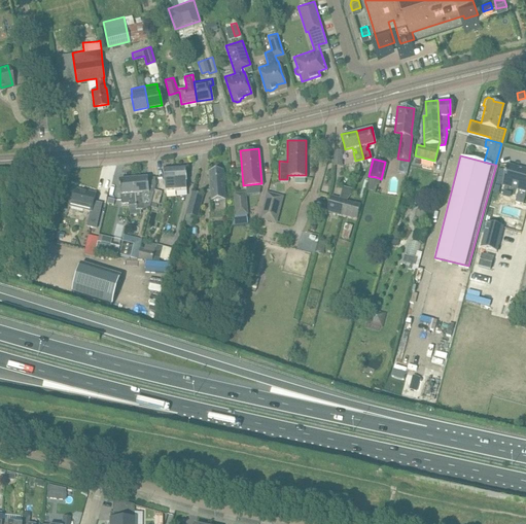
[(525,188),(525,168),(506,163),(501,182),(518,187),(515,200),(522,202),(525,189),(525,188)]
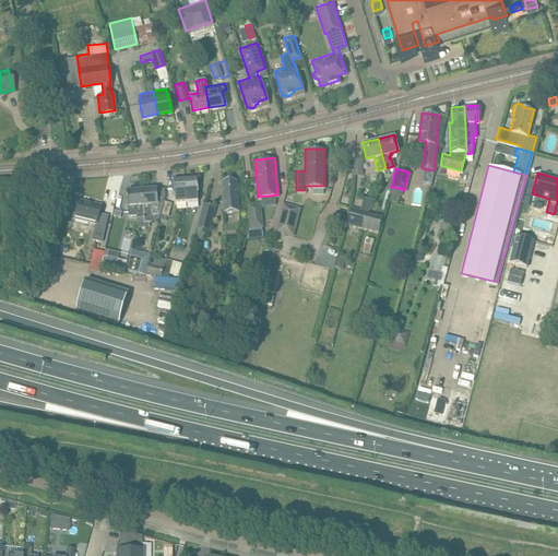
[(196,174),(183,175),(186,200),(197,200),(197,191),(197,190),(196,174)]
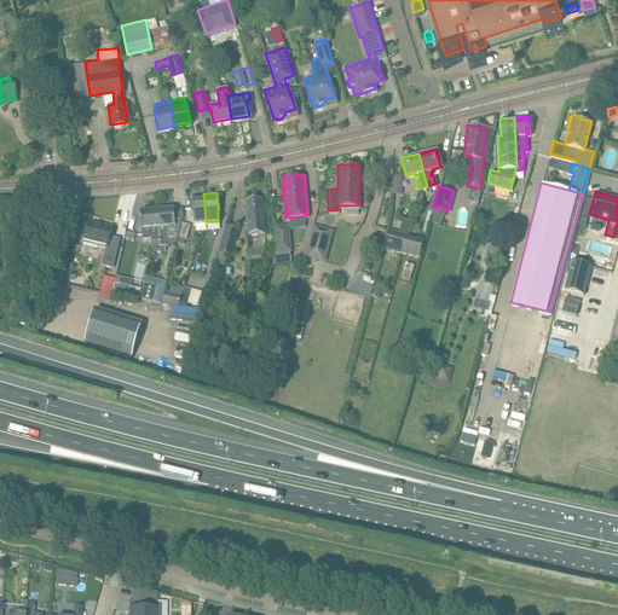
[(206,221),(203,193),(191,195),(192,213),(194,222),(206,221)]
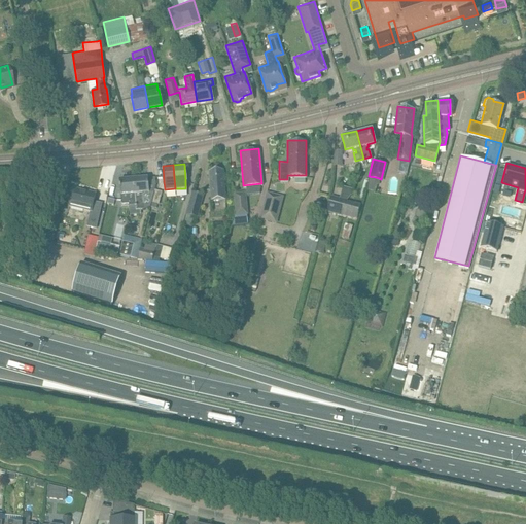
[(224,198),(223,178),(222,168),(208,169),(210,198),(224,198)]
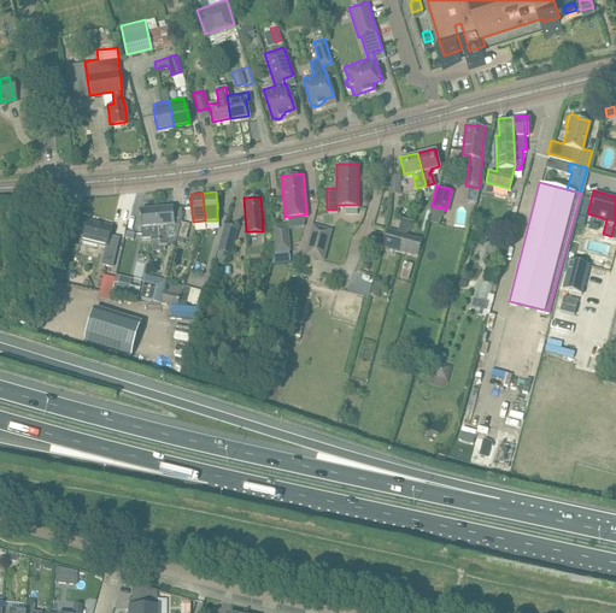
[(156,206),(157,224),(158,233),(158,243),(150,243),(151,248),(164,247),(164,242),(168,242),(166,223),(174,223),(172,205),(156,206)]
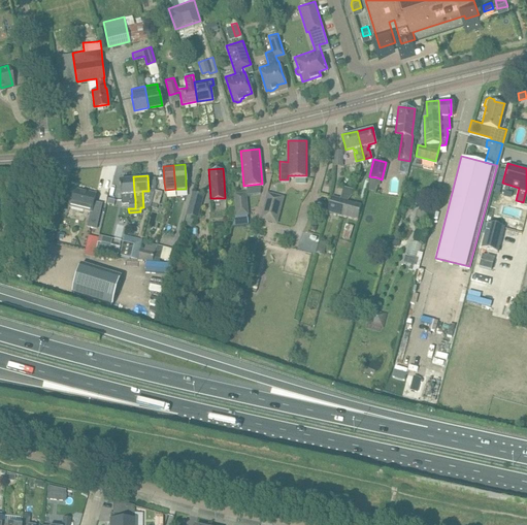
[(133,176),(119,178),(120,189),(120,193),(121,193),(122,202),(128,202),(128,200),(135,199),(134,192),(133,176)]
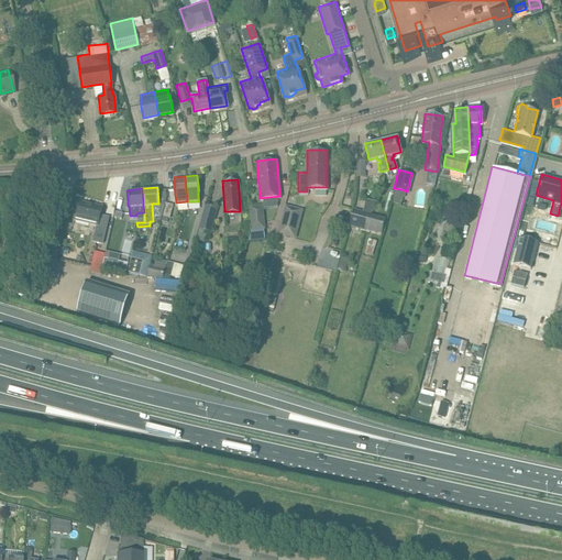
[(365,197),(362,209),(370,211),(374,206),(376,199),(365,197)]
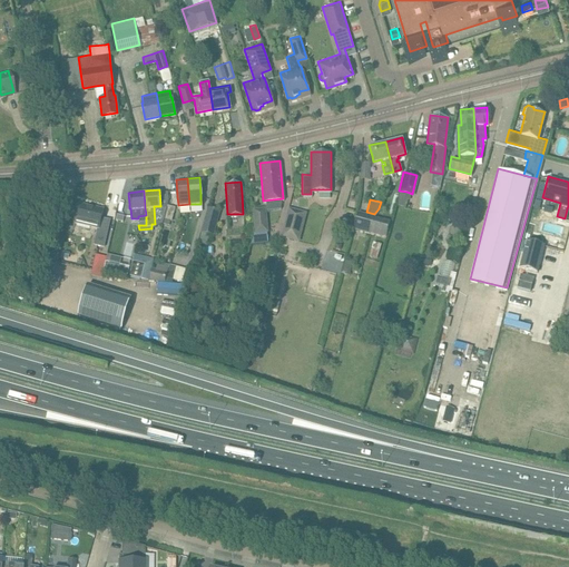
[(102,244),(106,230),(108,218),(100,217),(102,207),(78,202),(74,221),(97,226),(94,242),(102,244)]
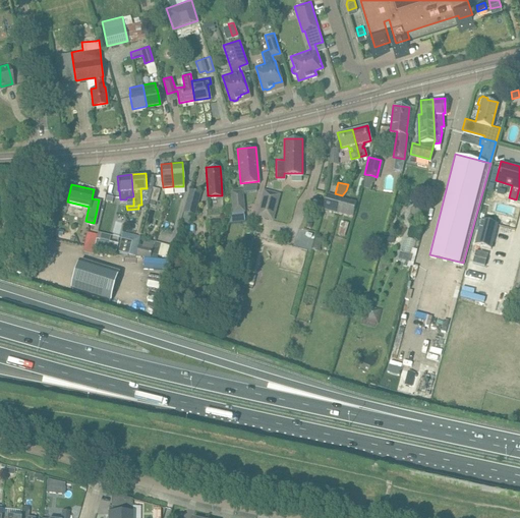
[(155,198),(156,199),(159,188),(153,186),(149,197),(155,198)]
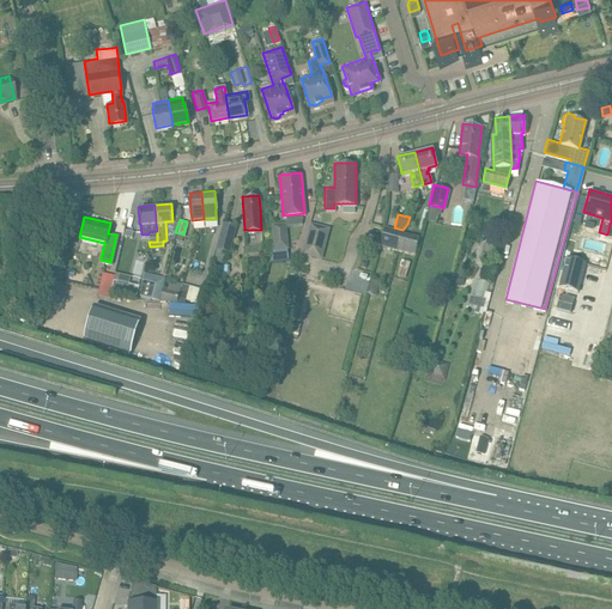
[(271,223),(273,247),(273,249),(288,248),(285,220),(271,223)]
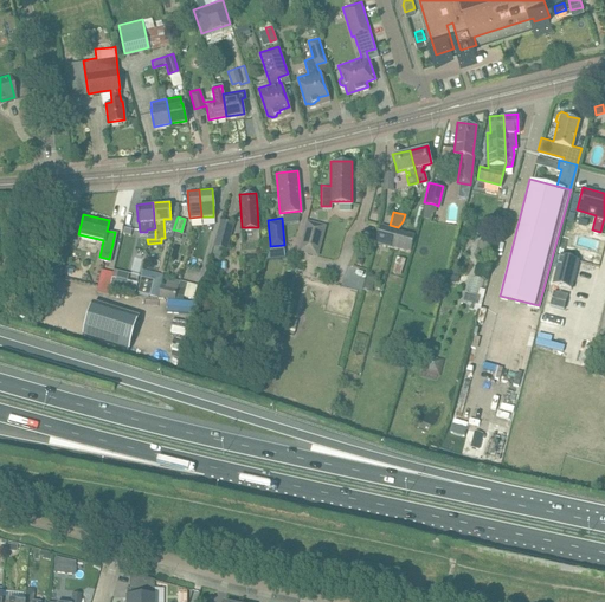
[(226,247),(232,222),(220,219),(211,251),(220,254),(223,246),(226,247)]
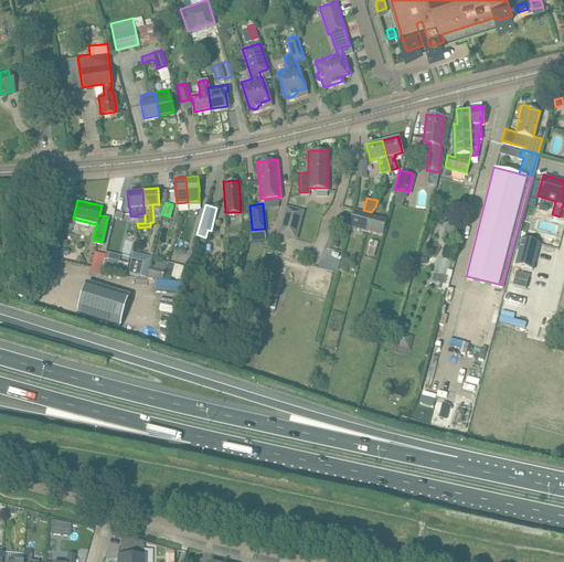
[(285,204),(277,232),(296,236),(302,209),(285,204)]
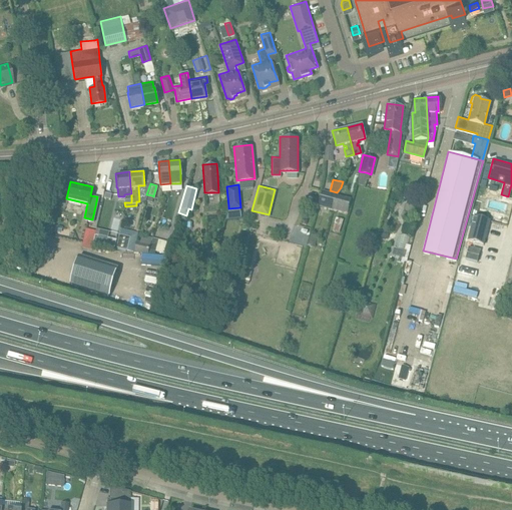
[(322,188),(318,204),(333,208),(337,192),(330,190),(322,188)]
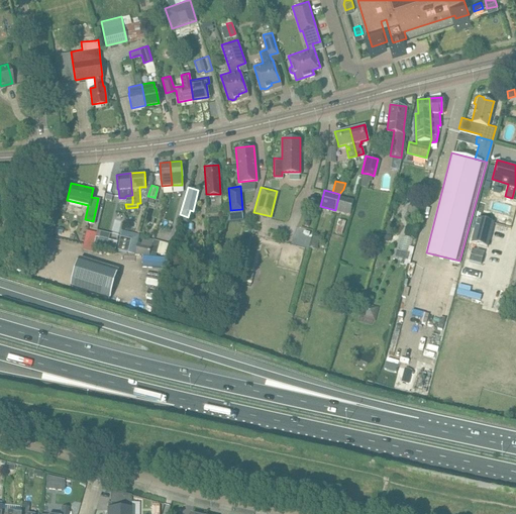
[(348,214),(353,198),(339,194),(335,210),(348,214)]
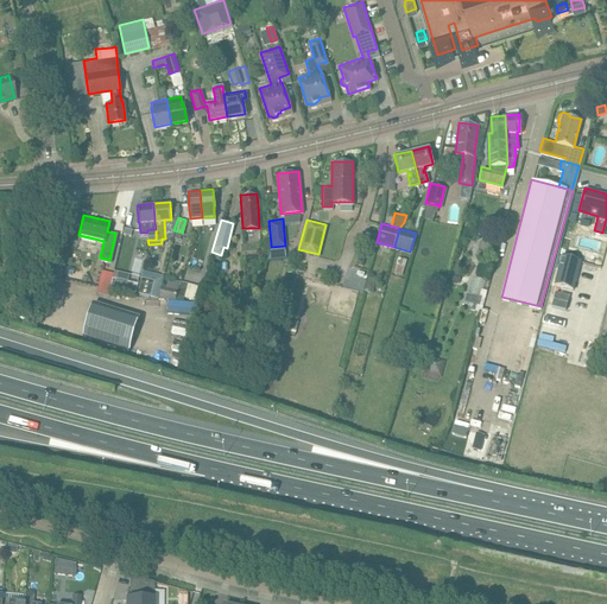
[(561,254),(554,283),(573,287),(580,259),(561,254)]
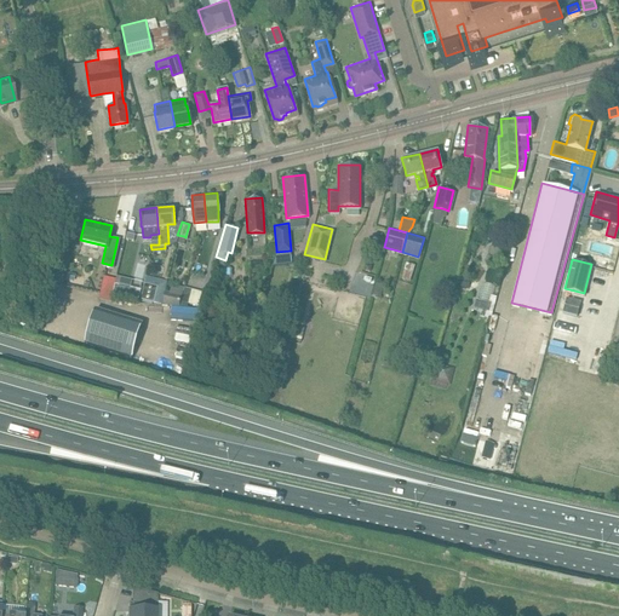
[(229,263),(221,263),(221,274),(229,275),(231,271),(231,266),(229,263)]
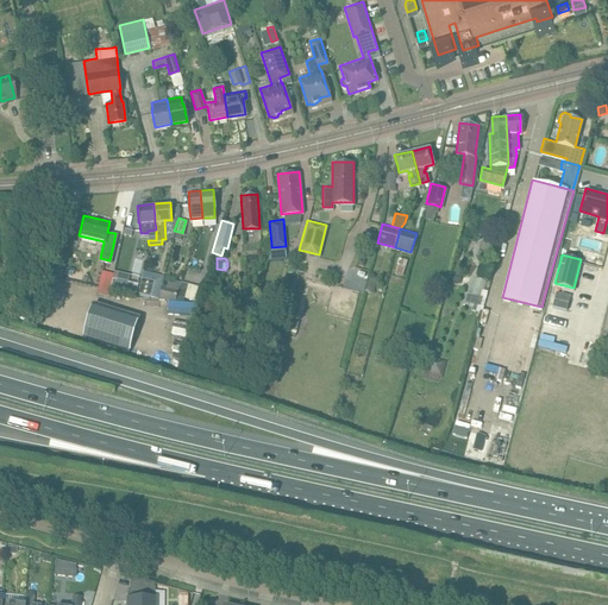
[(143,269),(140,276),(137,295),(145,296),(156,296),(157,296),(161,283),(163,273),(143,269)]
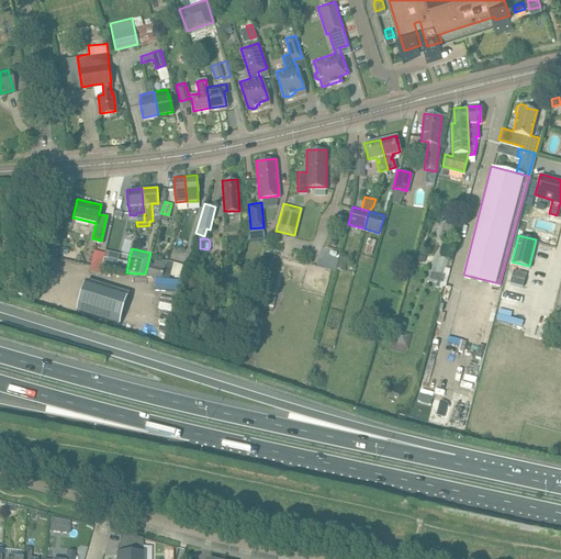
[(425,252),(415,249),(413,258),(423,260),(425,252)]
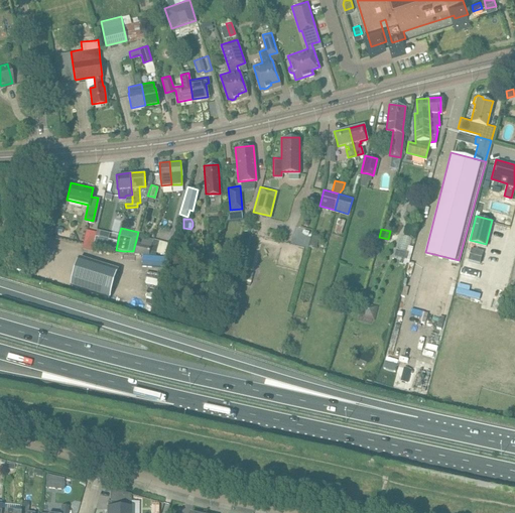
[(395,247),(393,254),(403,257),(407,244),(409,244),(411,235),(400,232),(396,248),(395,247)]
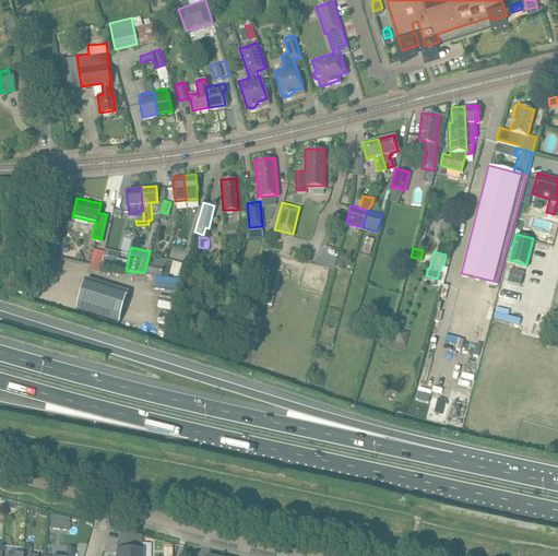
[(103,252),(101,264),(125,270),(127,259),(103,252)]
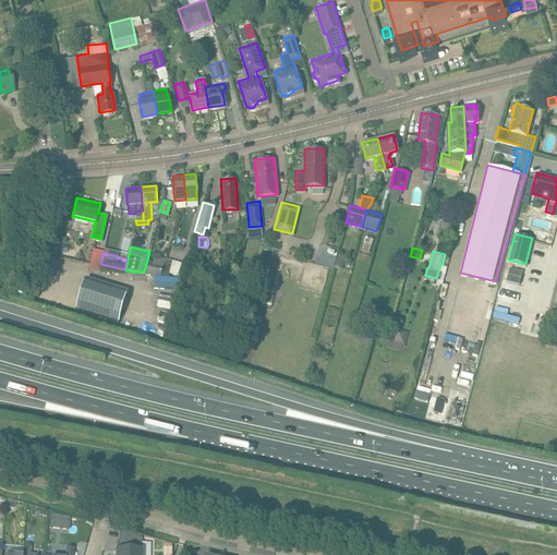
[(168,270),(181,275),(184,262),(165,256),(164,264),(161,268),(168,270)]
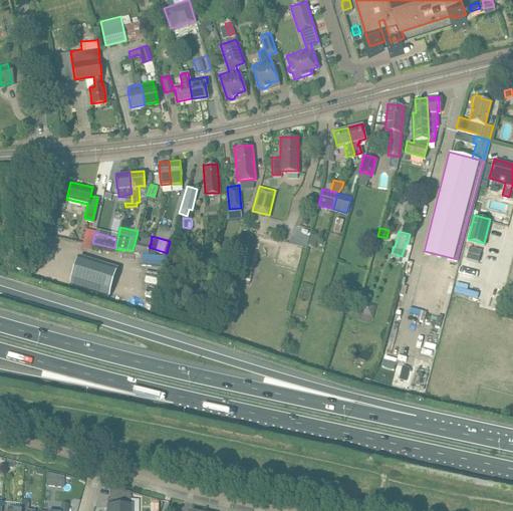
[(133,250),(133,251),(148,252),(149,247),(151,243),(140,241),(136,240),(136,239),(133,250)]
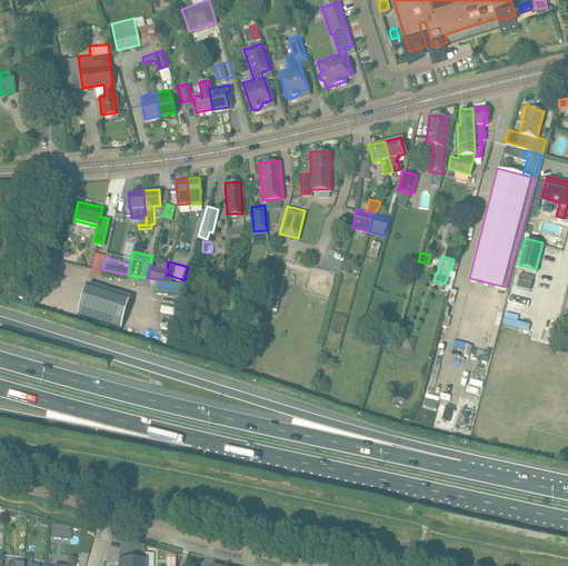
[(444,289),(449,290),(455,270),(451,269),(449,269),(445,284),(444,289)]
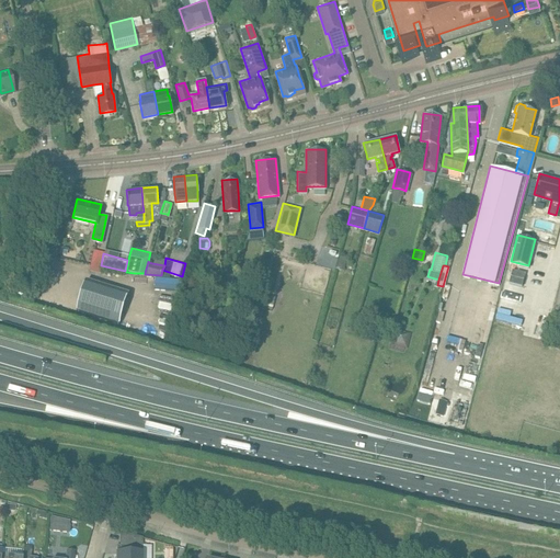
[(504,273),(500,304),(514,306),(518,275),(504,273)]
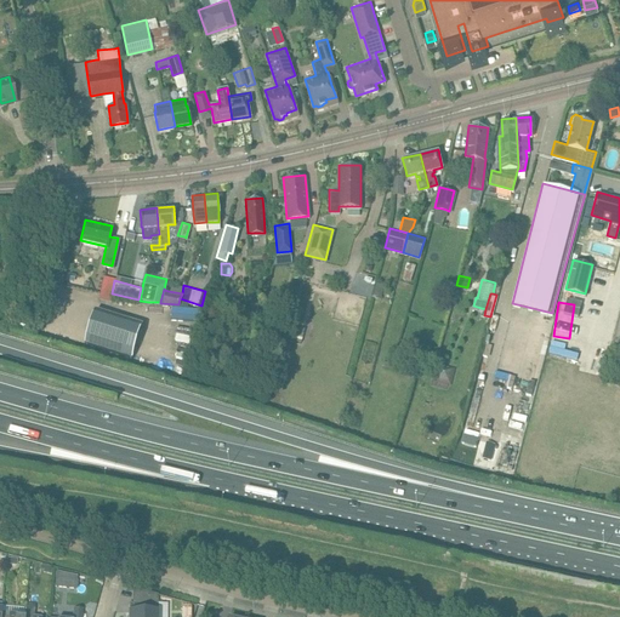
[(95,307),(84,342),(131,356),(142,321),(95,307)]
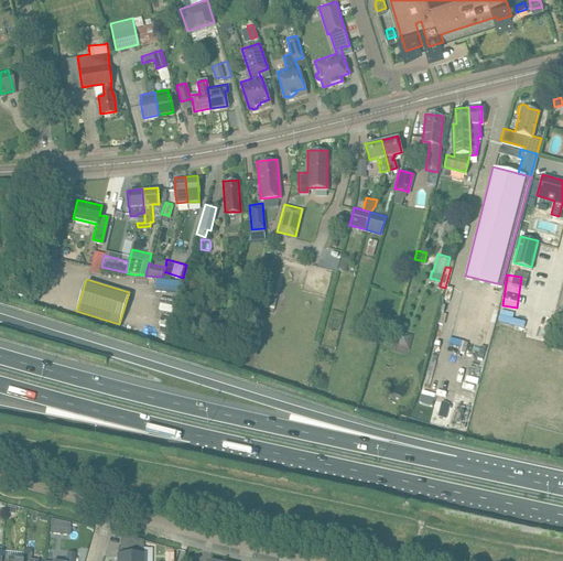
[(397,327),(392,343),(409,347),(412,332),(397,327)]
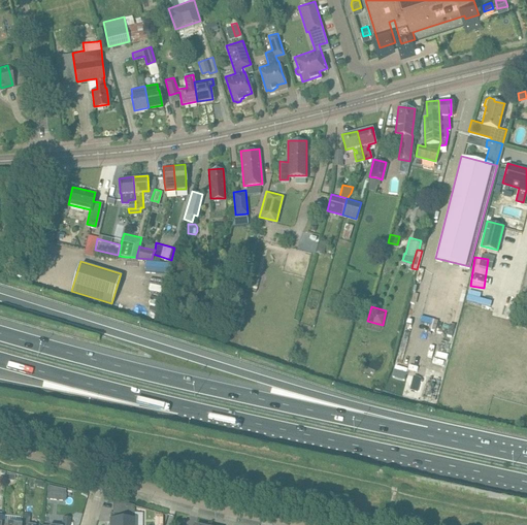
[(429,327),(431,318),(421,316),(419,325),(429,327)]
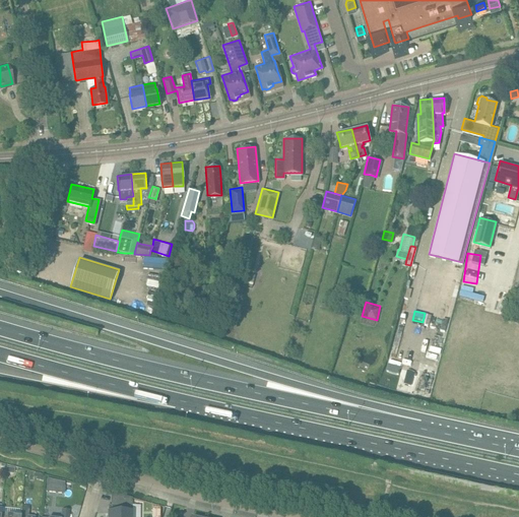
[(63,479),(45,474),(45,481),(62,483),(63,479)]
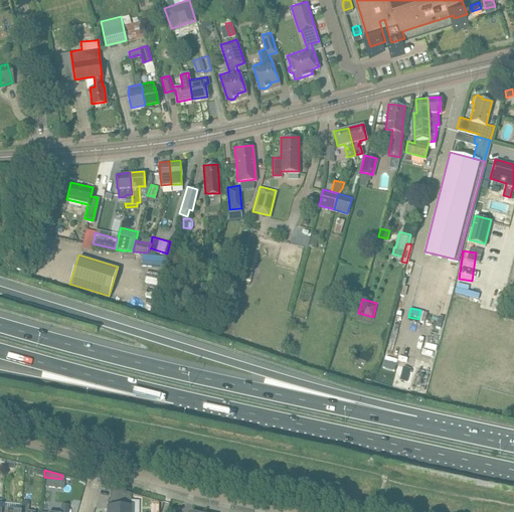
[(130,511),(130,498),(111,498),(111,505),(106,505),(106,511),(130,511)]
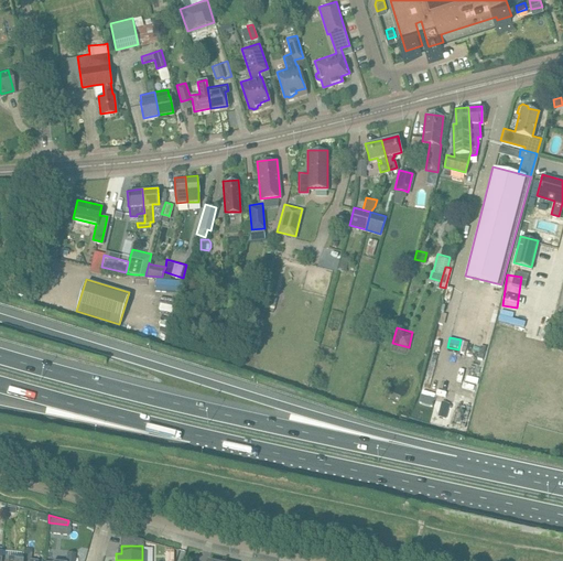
[(22,558),(21,560),(36,560),(38,559),(30,558),(31,550),(22,550),(22,558)]
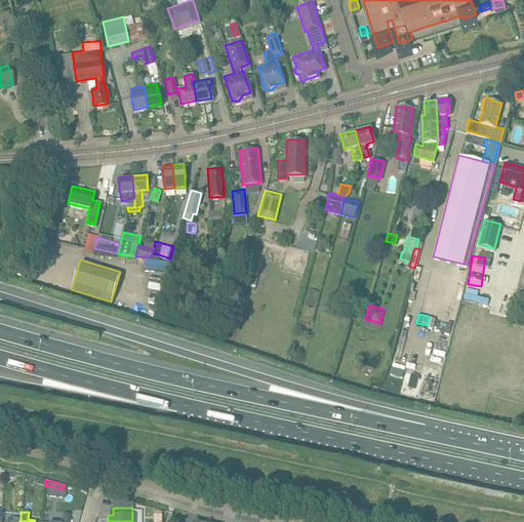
[(62,513),(61,521),(68,521),(69,514),(62,513)]
